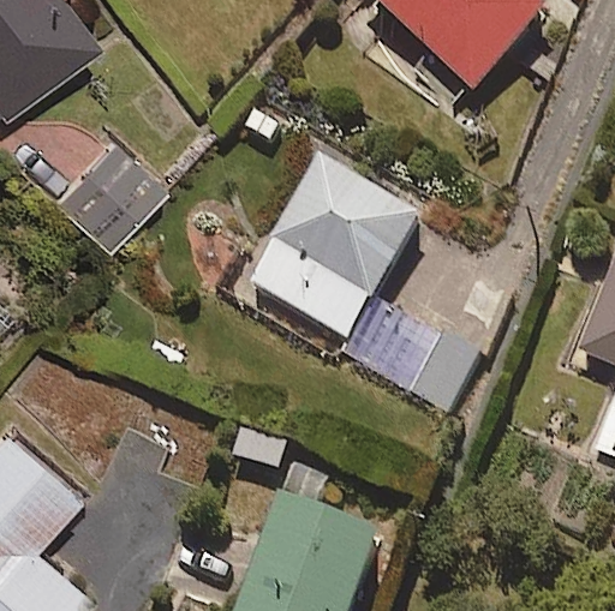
[(0,0),(0,111),(89,37),(58,0),(0,0)]
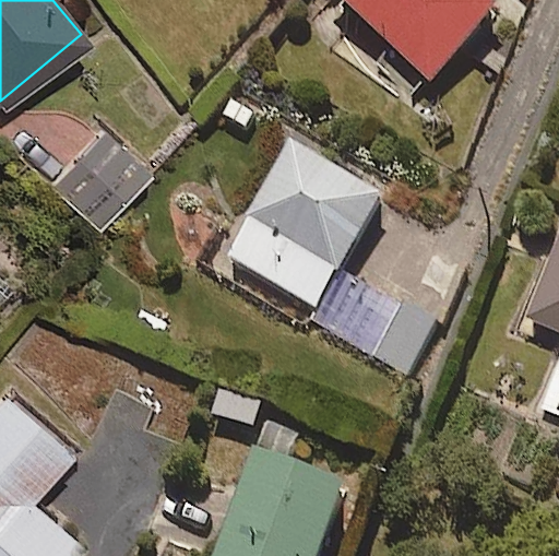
[(339,0),(428,81),(496,6),(489,0),(339,0)]
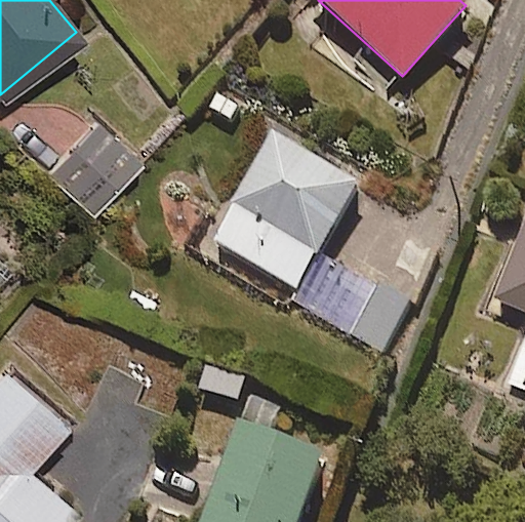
[(132,154),(88,117),(43,170),(87,208),(132,154)]
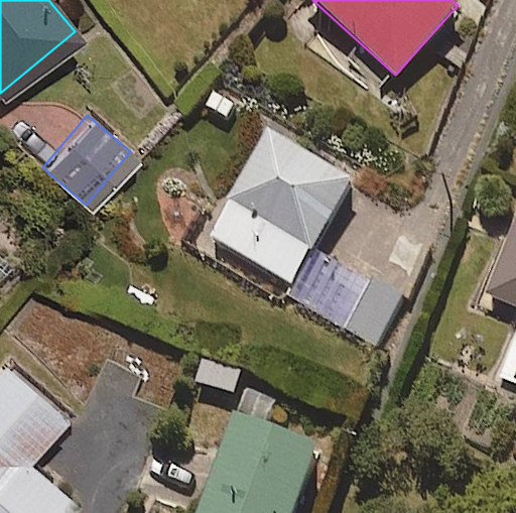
[(227,203),(208,234),(290,282),(310,247),(350,181),(264,131),(223,201),(227,203)]
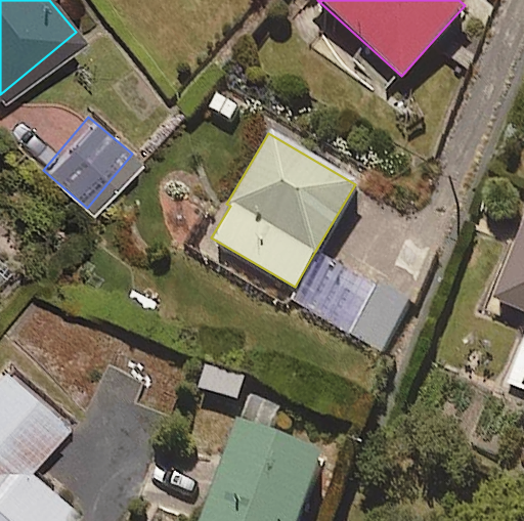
[(523,209),(488,298),(523,311),(523,378),(522,384),(523,384),(523,209)]
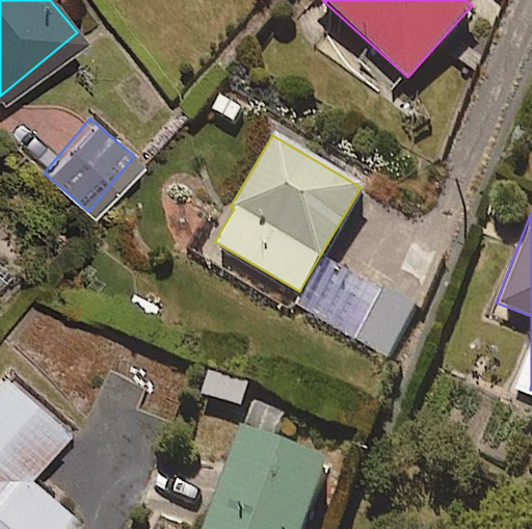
[(378,289),(320,255),(299,291),(294,299),(386,353),(415,305),(381,285),(378,289)]
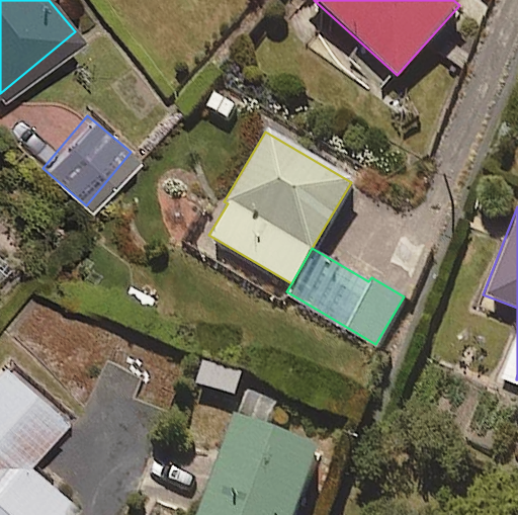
[(0,363),(0,514),(54,514),(69,498),(18,454),(56,411),(0,363)]
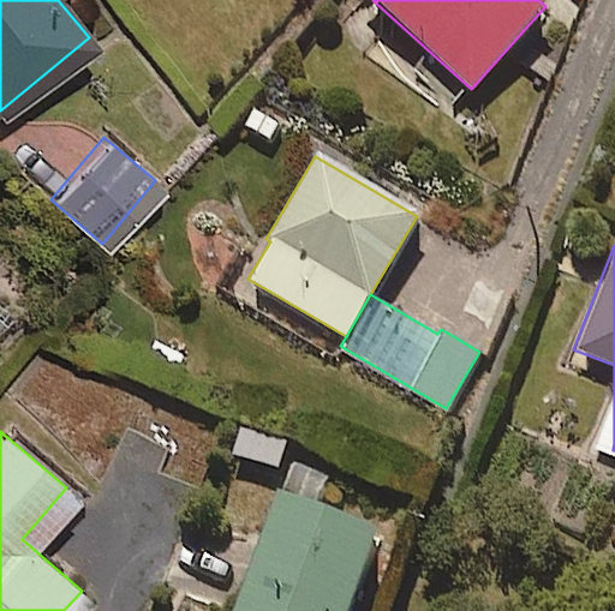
[(346,610),(375,537),(273,498),(230,610),(346,610)]
